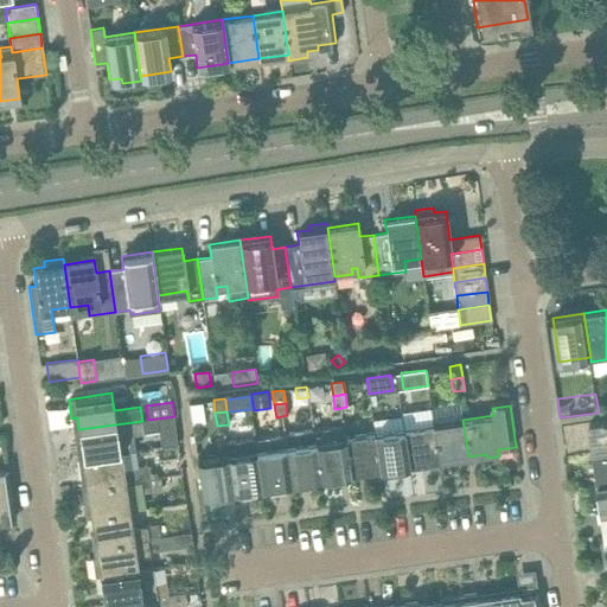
[(148,420),(142,421),(144,433),(163,429),(165,446),(177,443),(178,443),(174,416),(148,420)]
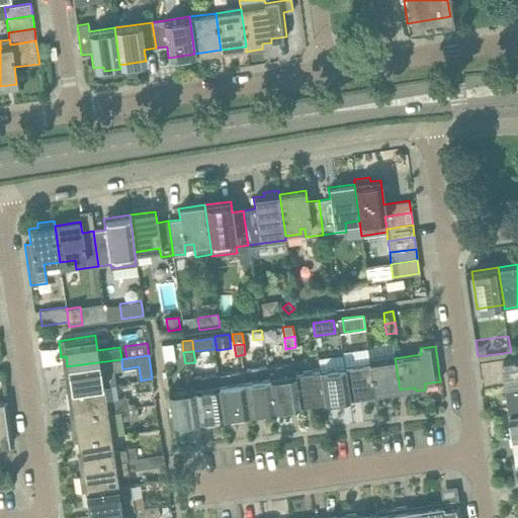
[(374,397),(383,396),(383,392),(400,390),(395,358),(369,361),(374,397)]
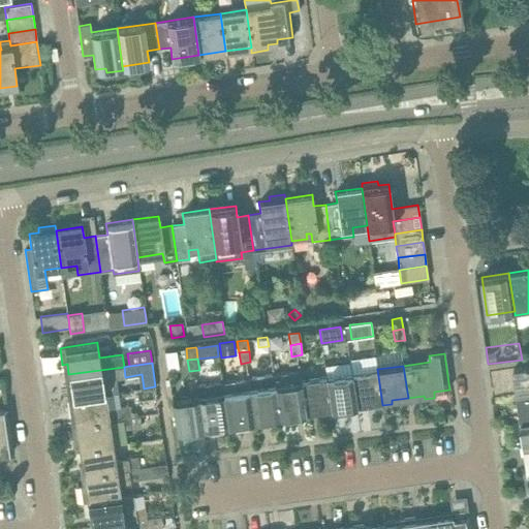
[(528,366),(514,369),(518,395),(528,393),(528,366)]
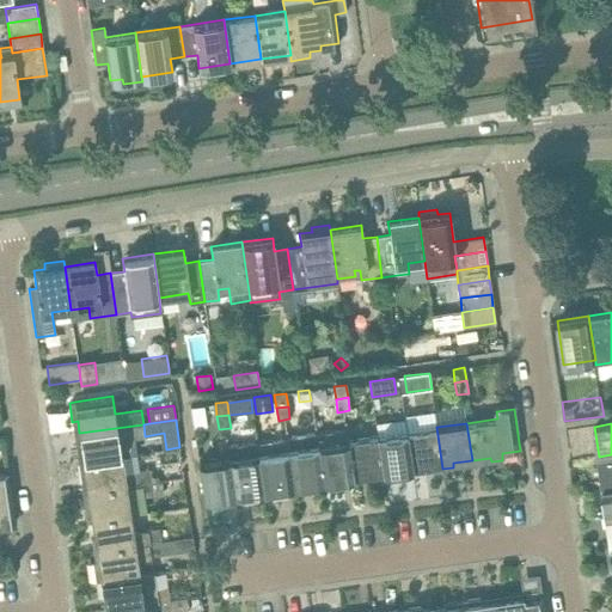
[(74,444),(77,463),(121,456),(118,440),(145,436),(144,424),(79,433),(80,444),(74,444)]
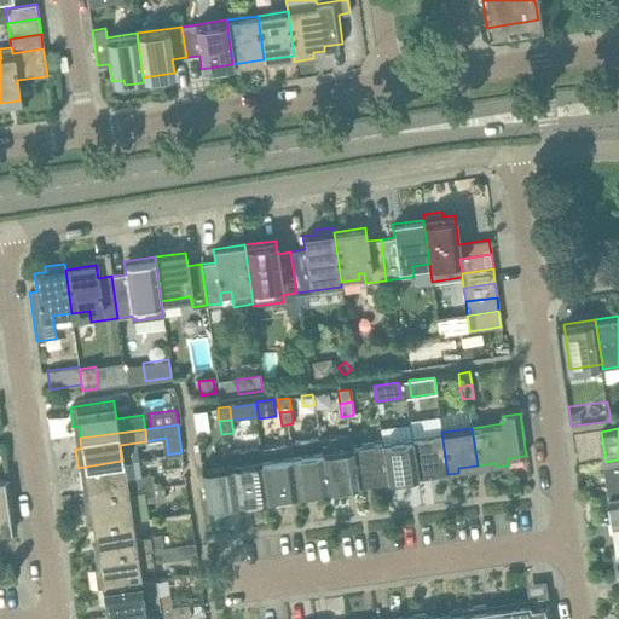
[(441,432),(412,437),(417,474),(437,472),(437,475),(447,474),(441,432)]
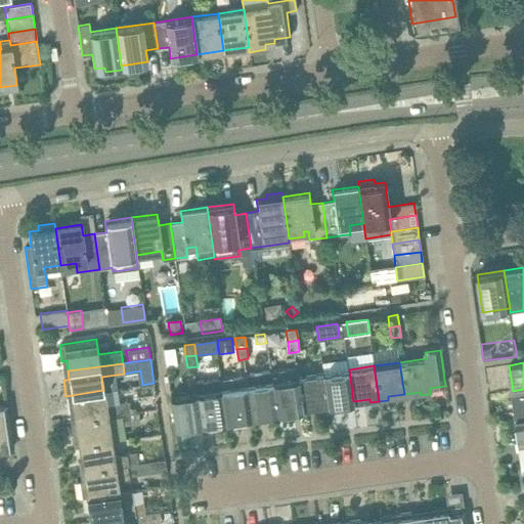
[(296,366),(271,370),(272,381),(277,416),(287,415),(286,411),(302,408),(298,377),(296,366)]
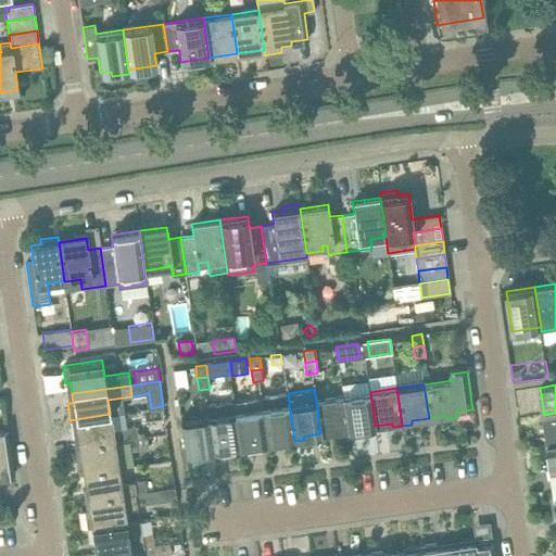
[(349,433),(358,432),(357,428),(375,426),(370,392),(343,396),(349,433)]
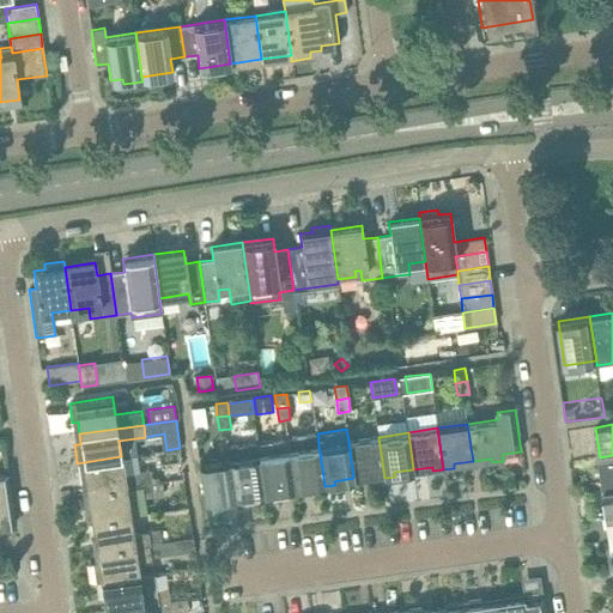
[(293,487),(313,484),(314,489),(325,486),(319,445),(317,434),(286,438),(287,439),(289,450),(293,487)]
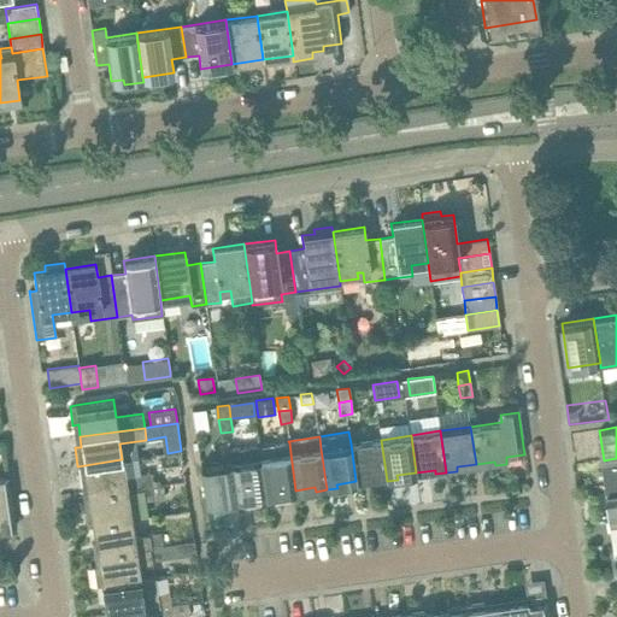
[(356,481),(375,479),(376,483),(387,481),(381,440),(351,444),(356,481)]
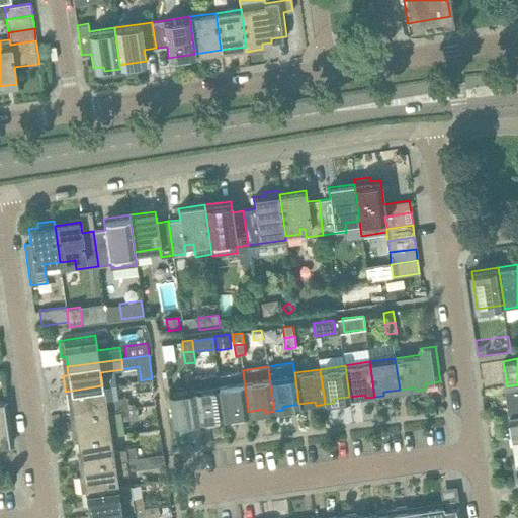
[(224,419),(233,417),(232,414),(248,412),(244,380),(243,371),(218,375),(219,383),(224,419)]
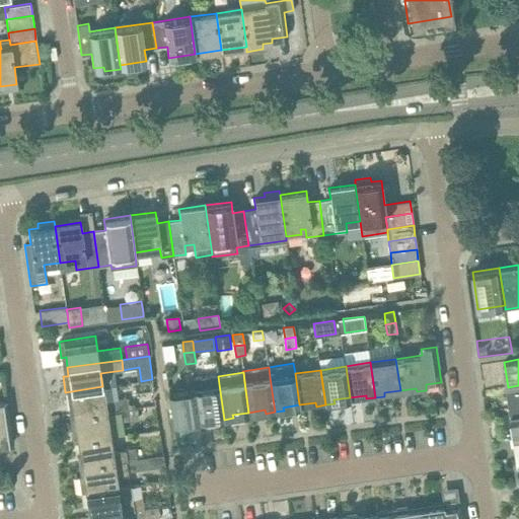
[(194,388),(199,420),(215,417),(215,421),(224,420),(219,384),(218,376),(218,374),(193,378),(194,388)]
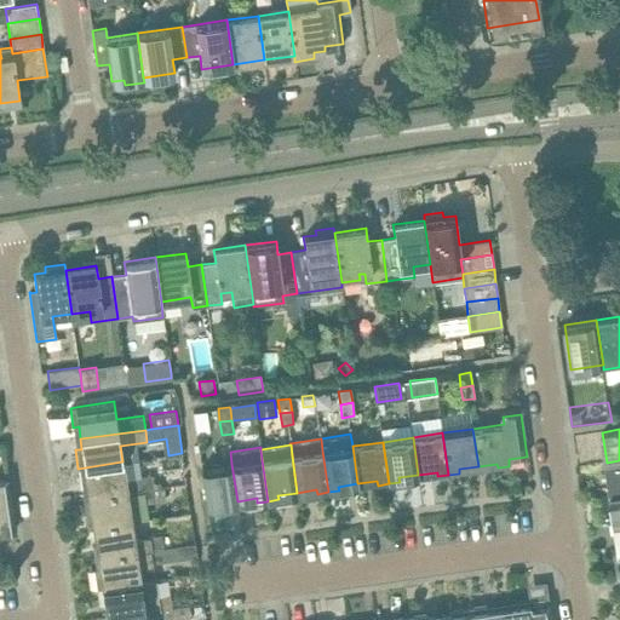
[(619,460),(607,463),(610,493),(619,492),(619,460)]
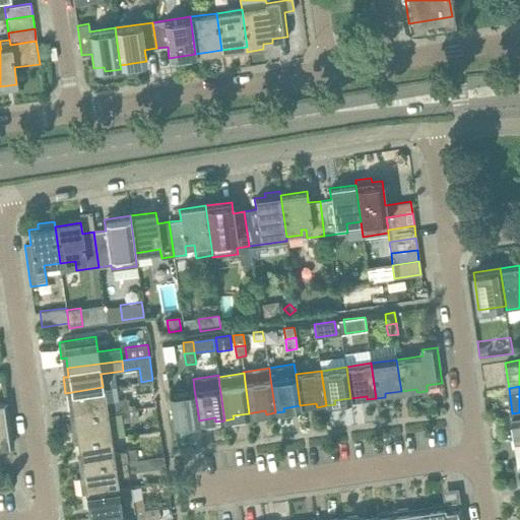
[(74,417),(107,413),(119,411),(129,410),(127,398),(105,402),(103,387),(65,393),(67,408),(73,407),(74,417)]
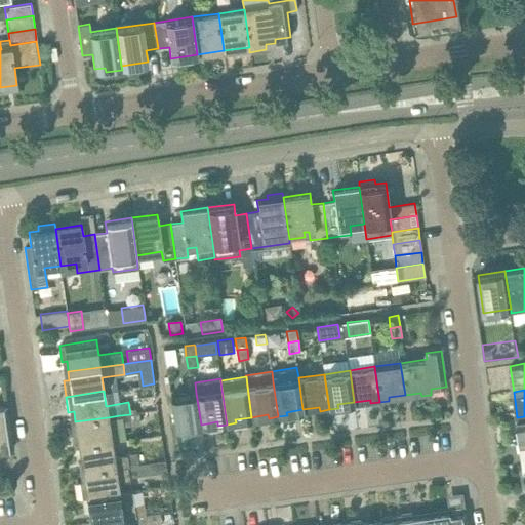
[(185,431),(185,427),(201,425),(196,393),(170,397),(175,432),(185,431)]
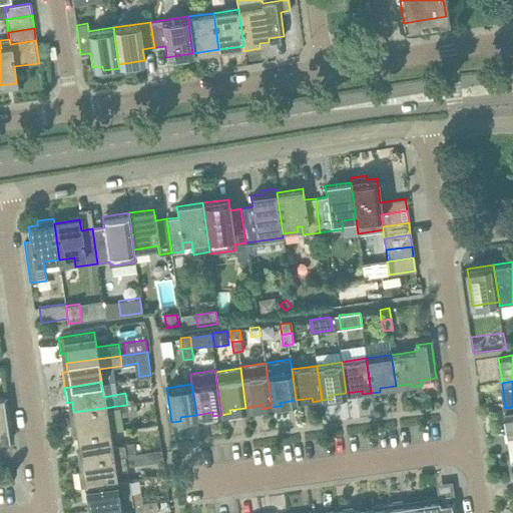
[(0,440),(12,438),(6,397),(0,398),(0,440)]
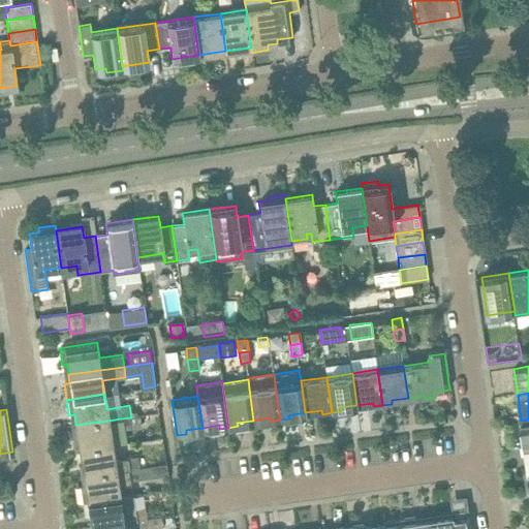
[(131,417),(121,418),(122,430),(141,427),(138,416),(131,417)]
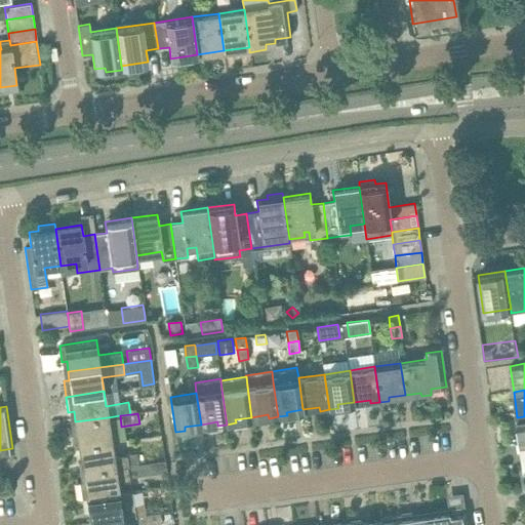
[(73,447),(79,447),(111,442),(108,417),(75,421),(77,431),(71,432),(73,447)]
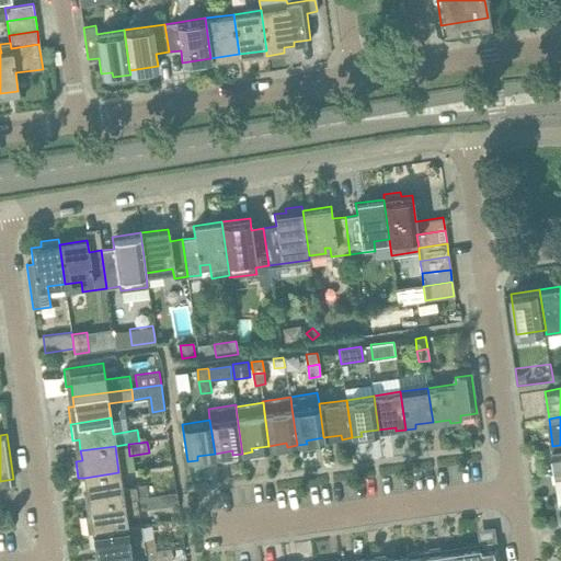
[(84,478),(89,505),(147,496),(145,484),(135,485),(135,487),(121,489),(118,472),(84,478)]
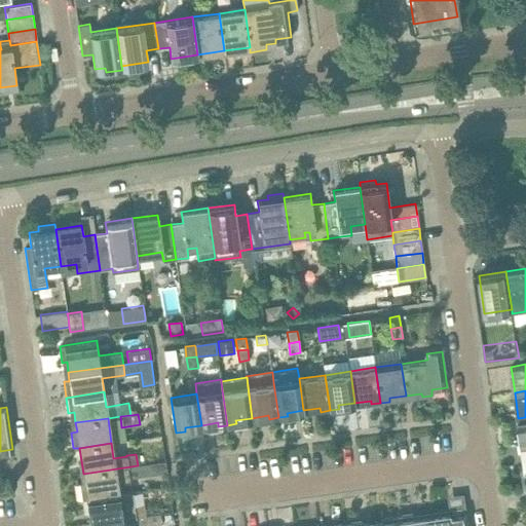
[(153,463),(148,464),(149,475),(166,473),(165,461),(153,463)]
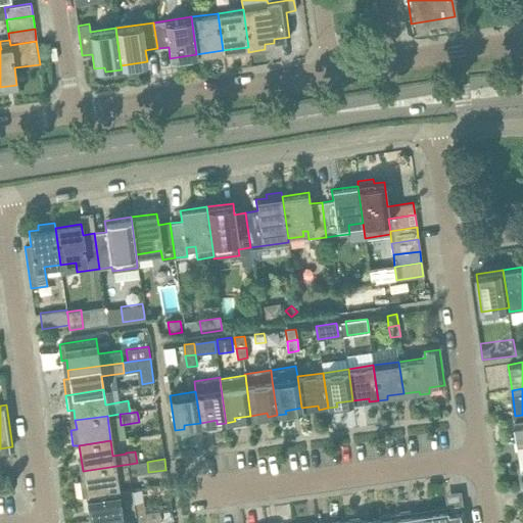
[(84,480),(78,481),(81,496),(86,496),(119,491),(116,480),(129,478),(129,475),(138,474),(137,463),(83,471),(84,480)]
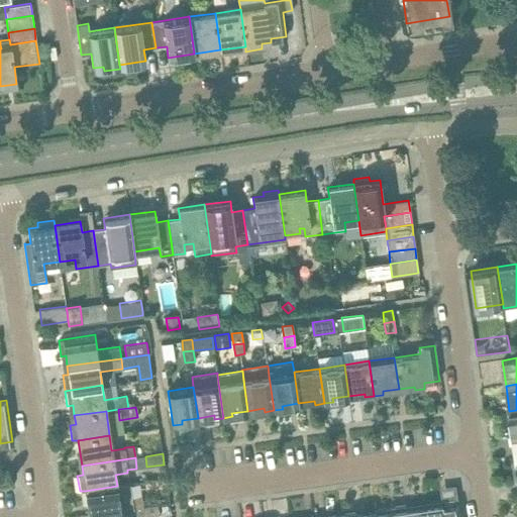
[(117,486),(85,491),(89,515),(120,510),(132,509),(143,507),(141,497),(131,499),(129,485),(117,486)]
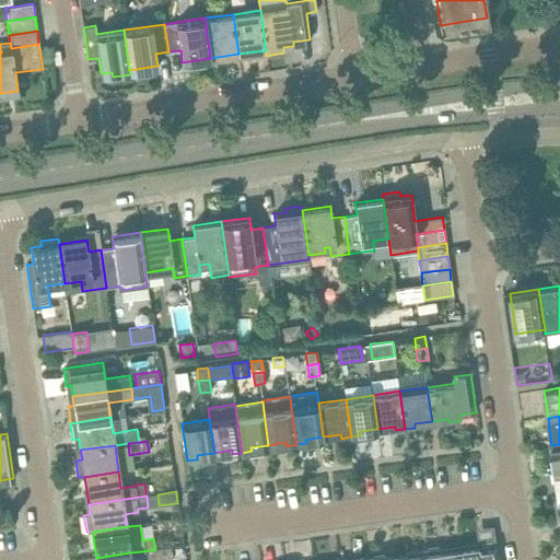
[(461,548),(451,550),(452,559),(498,559),(496,547),(479,550),(478,541),(467,544),(459,545),(461,548)]
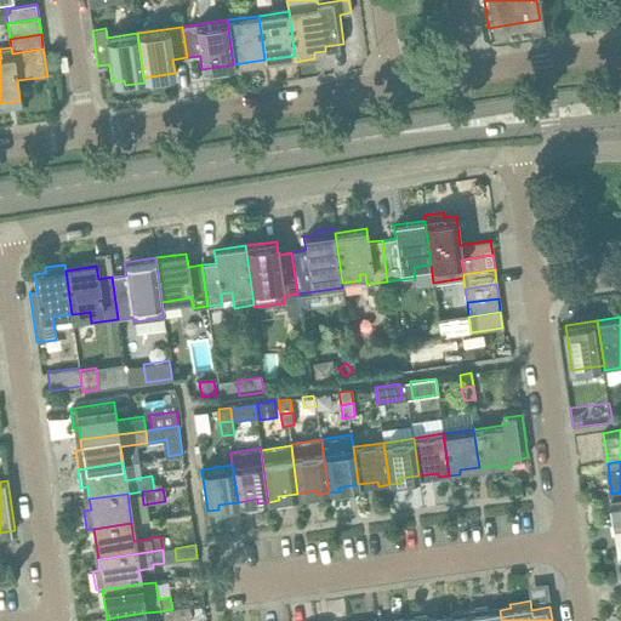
[(159,611),(160,620),(178,620),(191,620),(189,607),(172,609),(159,611)]
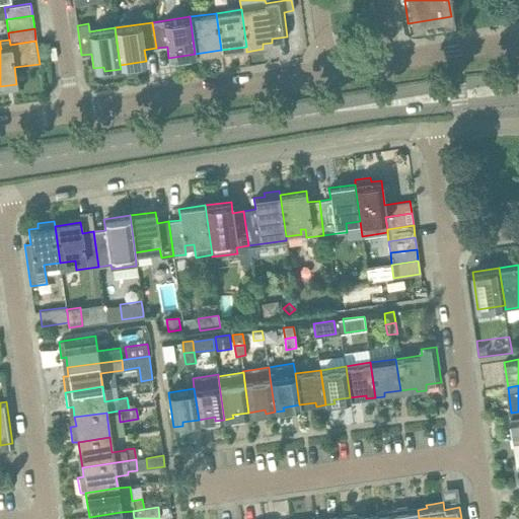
[(400,508),(391,510),(392,518),(419,518),(418,510),(409,511),(408,507),(400,508)]
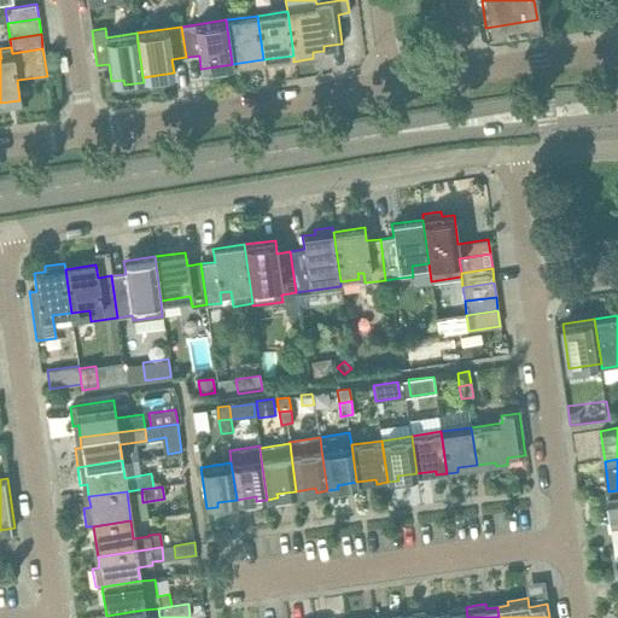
[(448,613),(437,616),(437,617),(467,617),(466,607),(456,608),(448,610),(448,613)]
